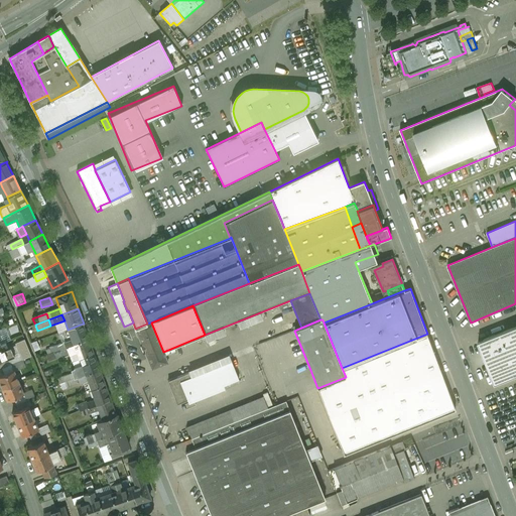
[(147,324),(135,329),(142,346),(141,346),(143,352),(144,352),(152,369),(167,363),(163,352),(151,323),(147,324)]
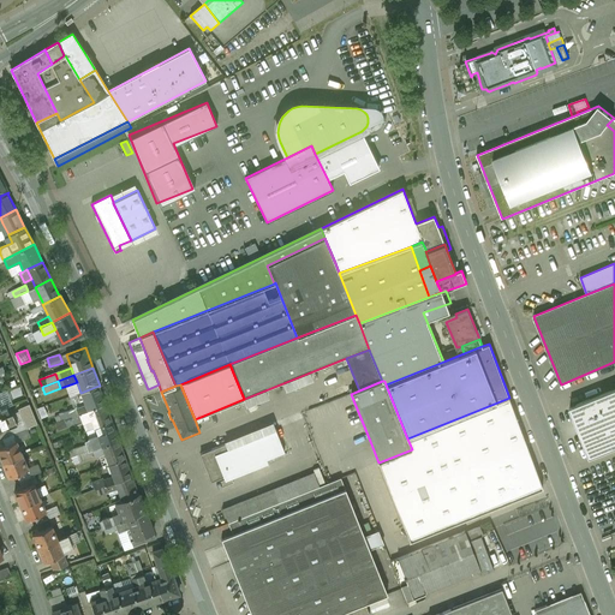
[(99,386),(81,393),(88,411),(105,404),(99,386)]
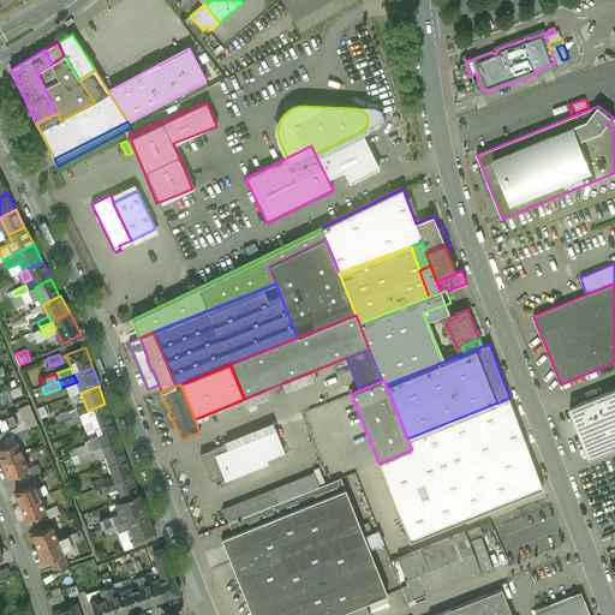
[(614,389),(591,400),(595,410),(581,415),(578,405),(569,408),(590,458),(614,447),(614,389)]
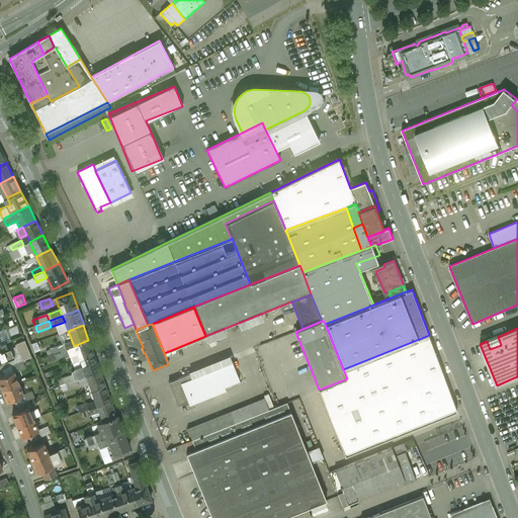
[(74,346),(68,331),(65,332),(68,342),(65,343),(67,348),(74,346)]
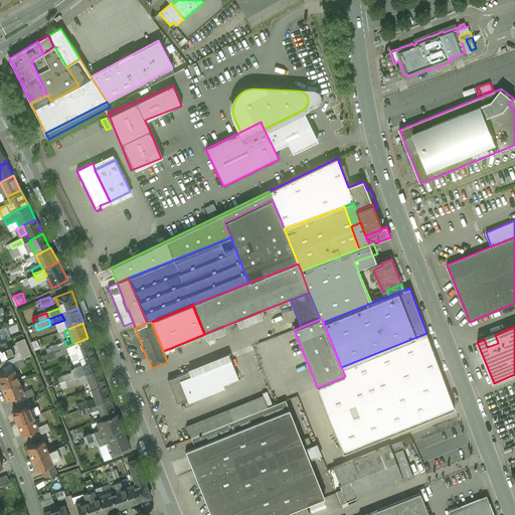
[(426,333),(341,367),(345,376),(317,387),(343,454),(455,409),(426,333)]
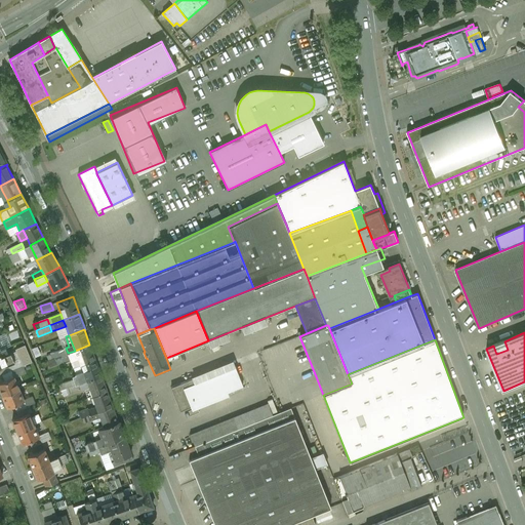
[(505,341),(493,346),(496,354),(508,350),(505,341)]
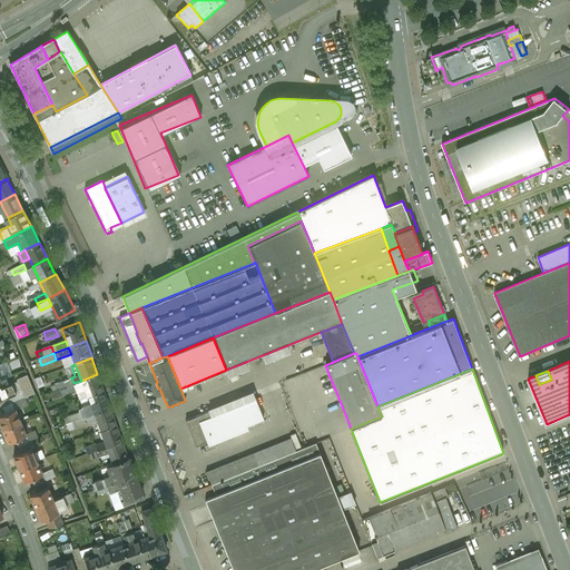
[(97,374),(81,381),(84,386),(88,396),(104,391),(97,374)]
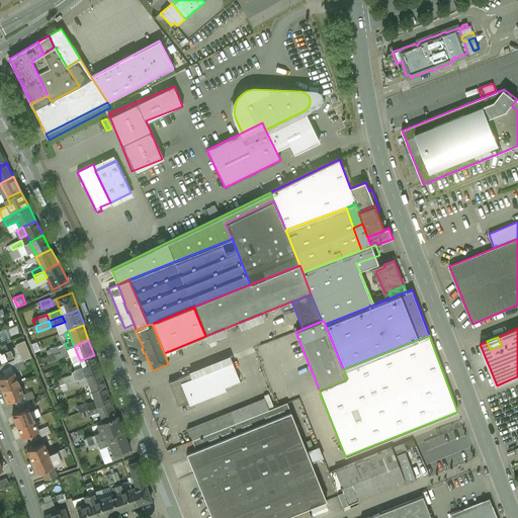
[(32,358),(25,342),(16,346),(23,362),(32,358)]
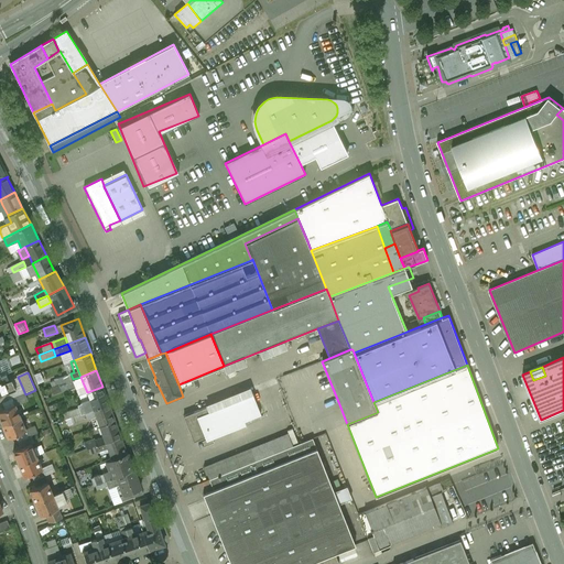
[(71,373),(54,380),(55,386),(56,386),(73,379),(71,373)]
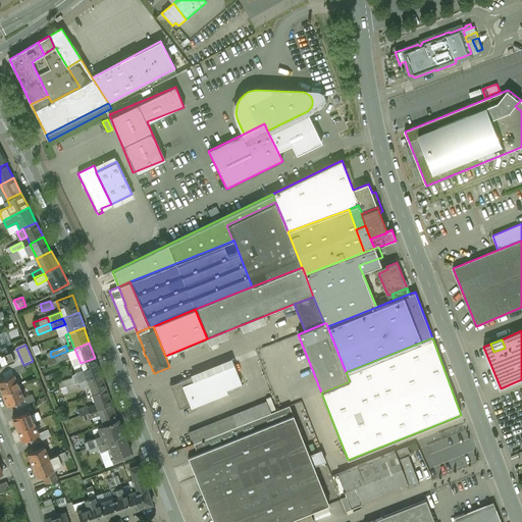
[(67,351),(52,357),(55,363),(62,361),(63,362),(73,357),(72,355),(76,354),(74,349),(67,351)]
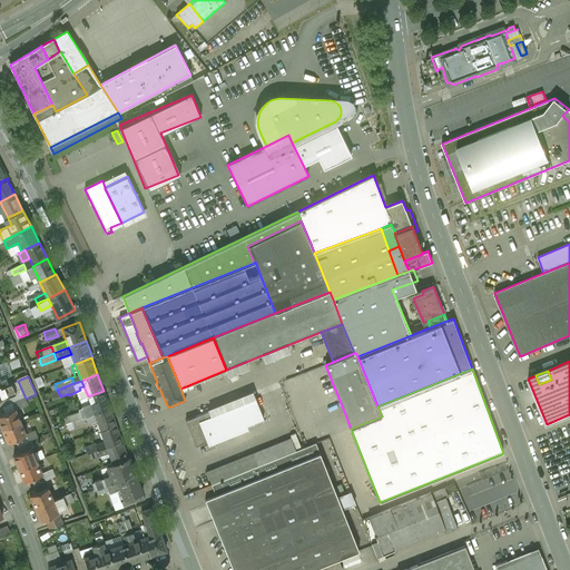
[(104,391),(88,396),(92,409),(95,414),(109,409),(104,391)]
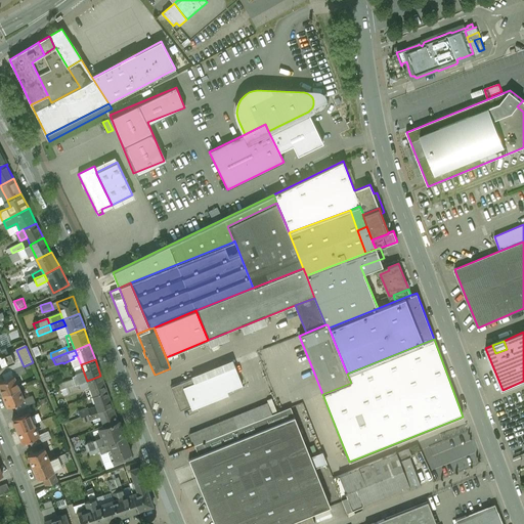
[(235,366),(194,383),(192,378),(181,383),(183,387),(172,391),(180,410),(243,386),(235,366)]
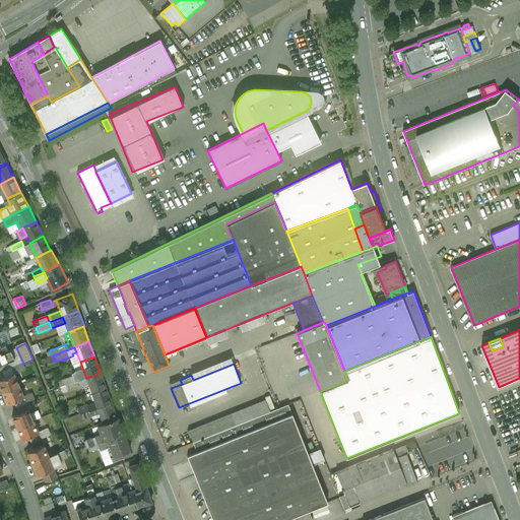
[(12,369),(2,373),(4,378),(14,374),(12,369)]
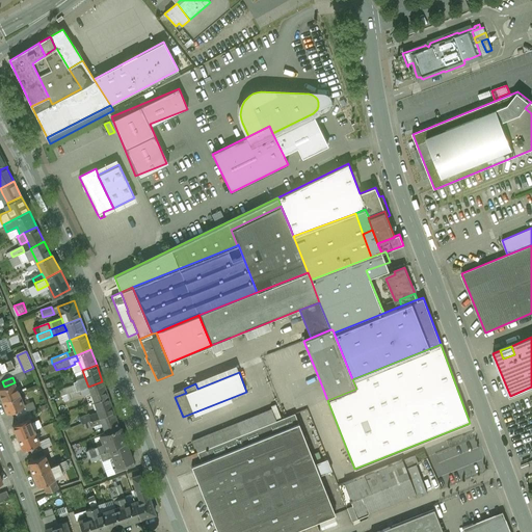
[(78,383),(68,388),(69,390),(65,391),(67,394),(88,387),(86,381),(79,384),(78,383)]
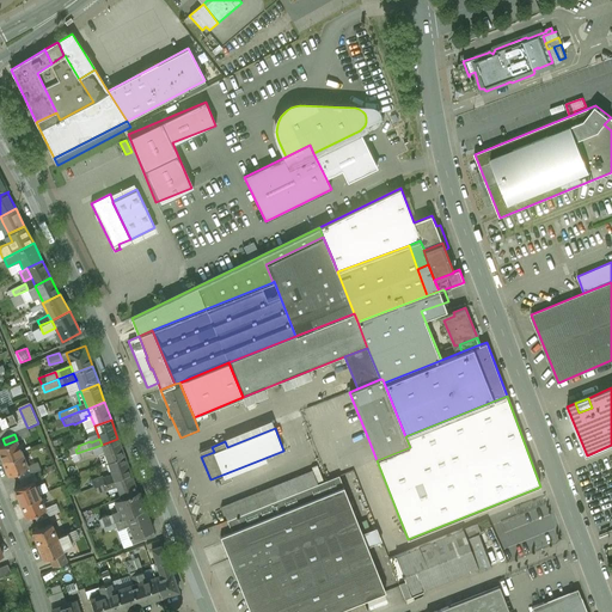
[(117,439),(102,445),(104,452),(108,463),(124,456),(117,439)]
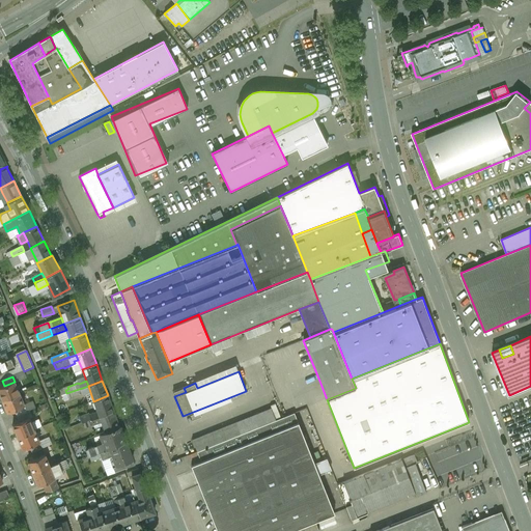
[(4,386),(0,387),(0,394),(2,401),(20,394),(15,382),(4,386)]
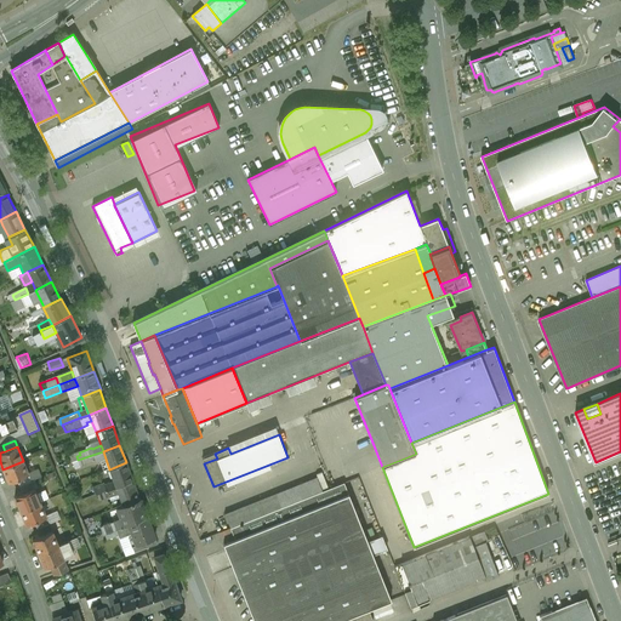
[(103,451),(78,460),(80,467),(106,459),(103,451)]
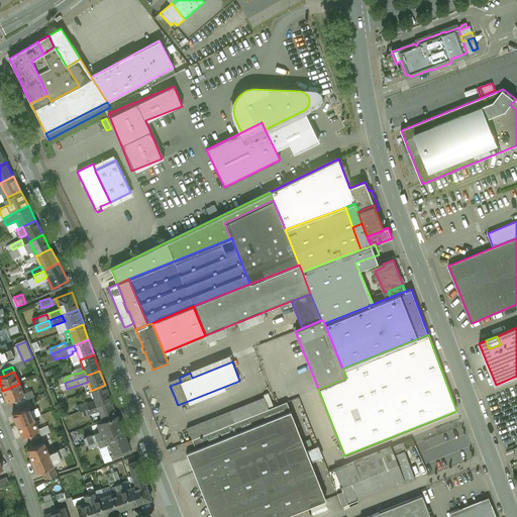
[(19,384),(2,391),(7,402),(14,399),(23,395),(24,395),(19,384)]
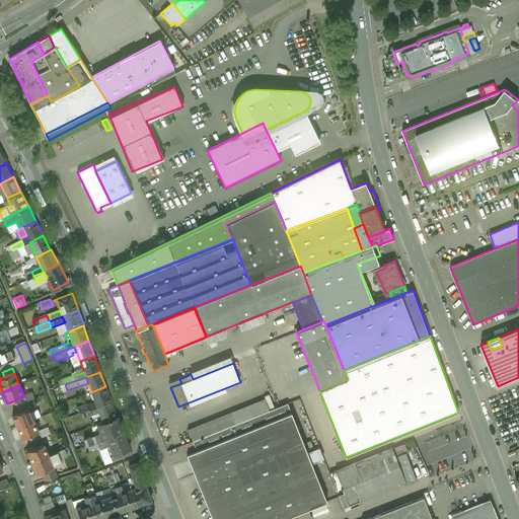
[(105,386),(91,392),(95,402),(97,406),(110,401),(105,386)]
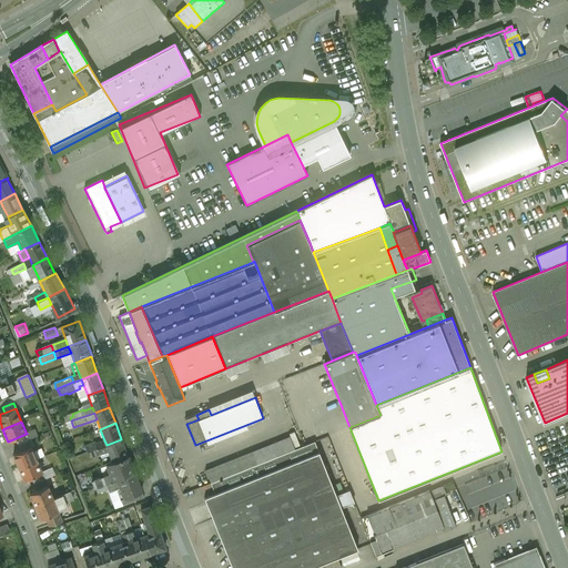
[(26,434),(16,438),(18,445),(29,440),(26,434)]
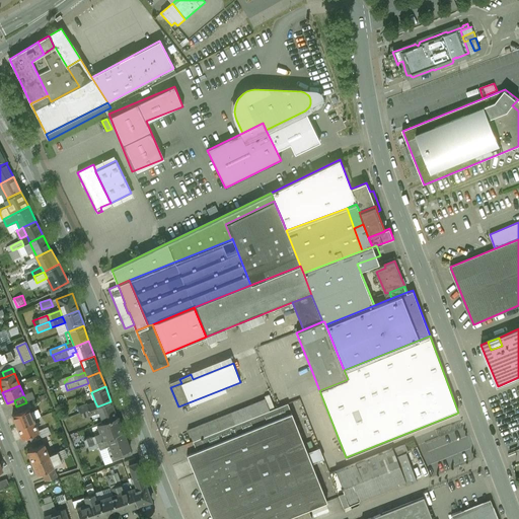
[(110,401),(97,406),(99,412),(102,422),(118,417),(117,417),(110,401)]
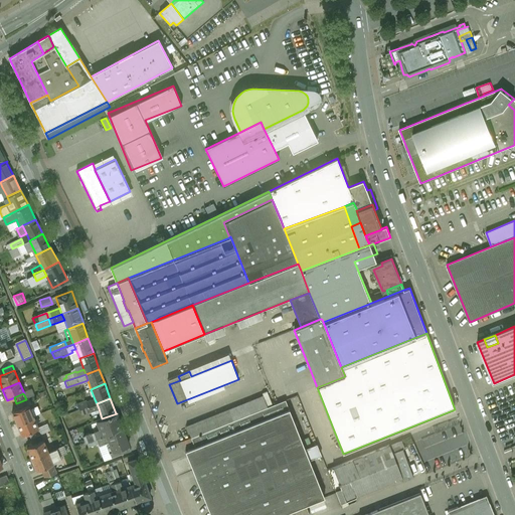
[(26,399),(16,403),(19,409),(28,405),(26,399)]
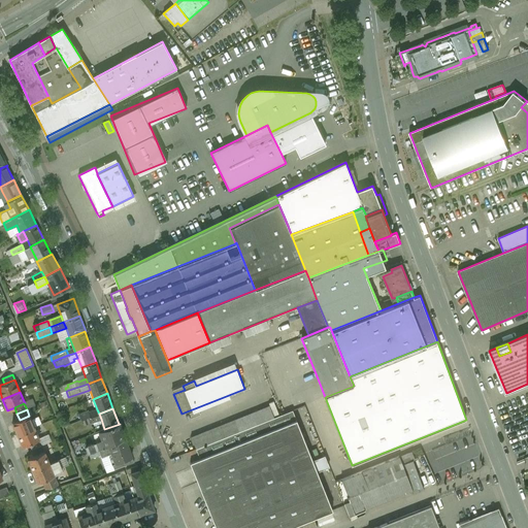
[(293,410),(196,449),(200,459),(296,420),(293,410)]
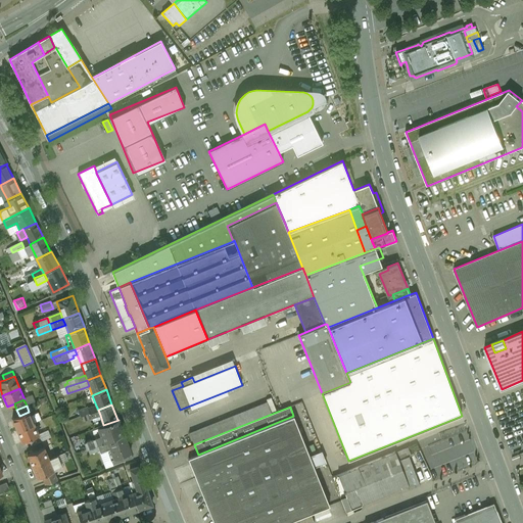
[(88,408),(78,411),(80,417),(90,413),(88,409),(88,408)]
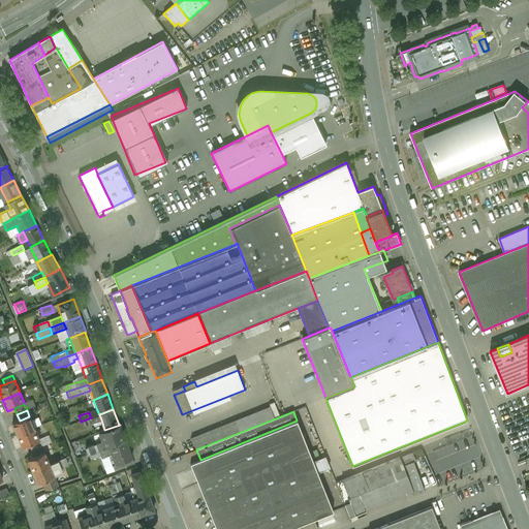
[(99,414),(91,417),(93,423),(101,419),(99,414)]
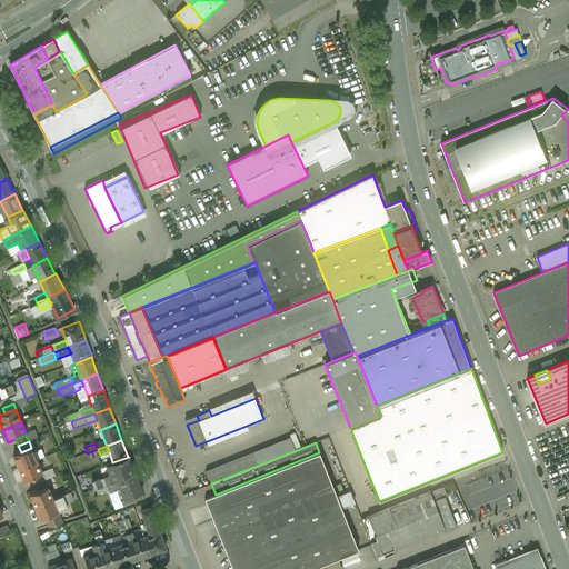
[(21,452),(13,456),(19,468),(37,460),(31,448),(21,452)]
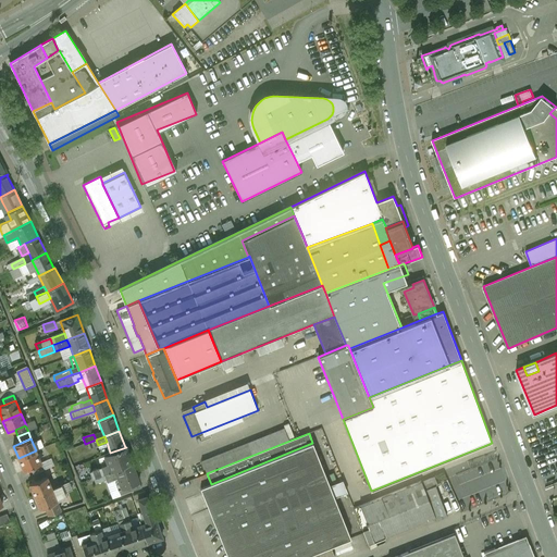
[(211,484),(200,487),(227,556),(304,556),(331,546),(350,539),(334,496),(312,443),(211,484)]
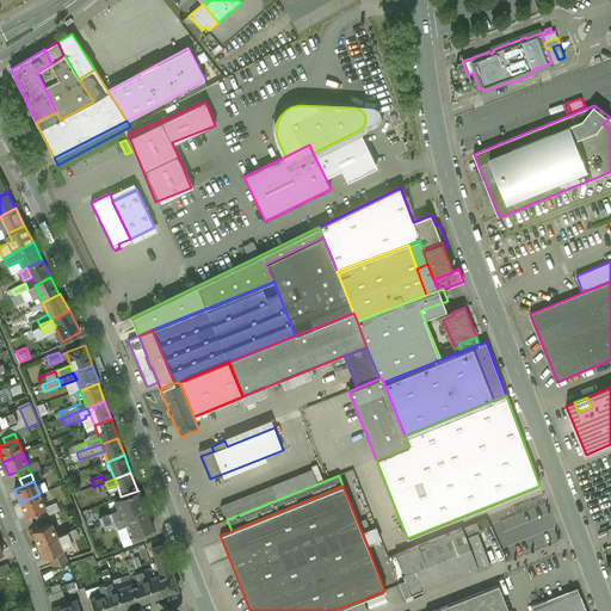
[(121,497),(119,498),(127,516),(144,508),(139,491),(121,497)]
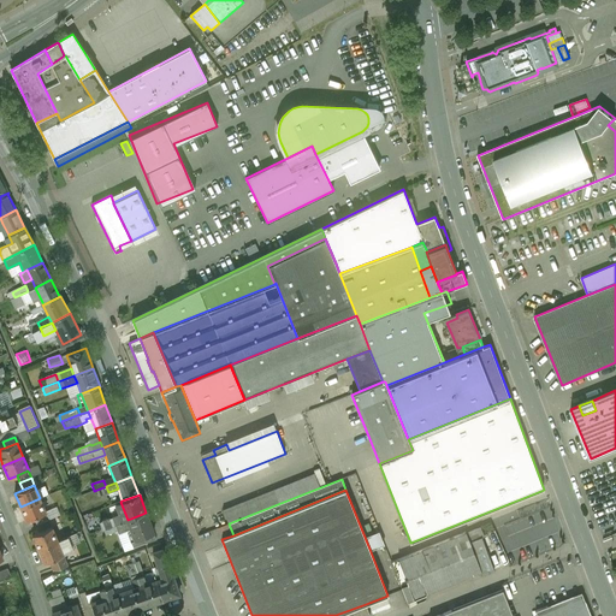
[(40,498),(21,507),(25,520),(34,516),(46,511),(40,498)]
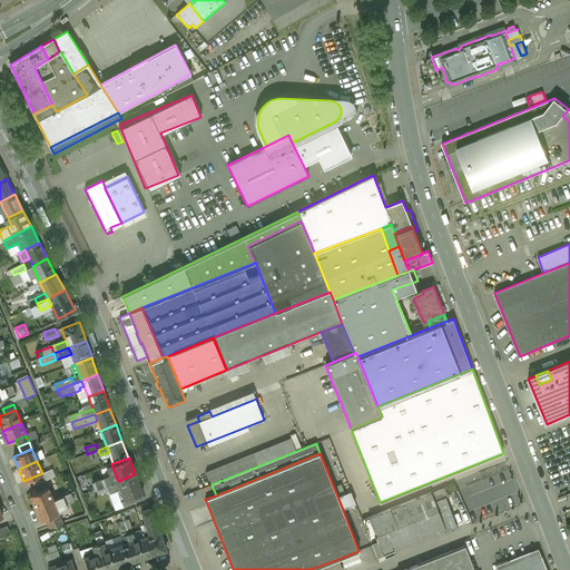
[(111,464),(107,465),(110,474),(104,478),(105,479),(107,484),(118,481),(111,464)]
